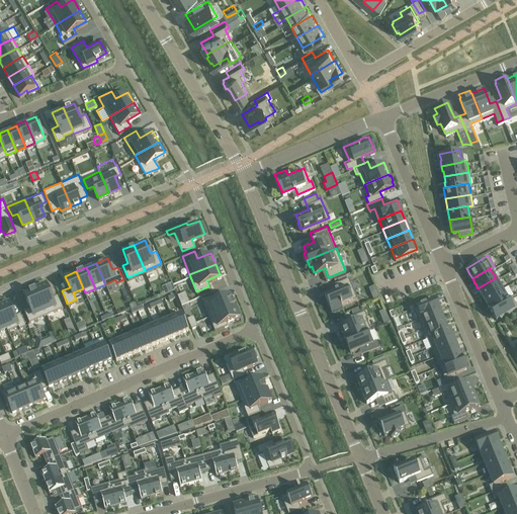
[(331,312),(342,308),(340,303),(356,296),(348,275),(334,281),(336,288),(324,293),(331,312)]
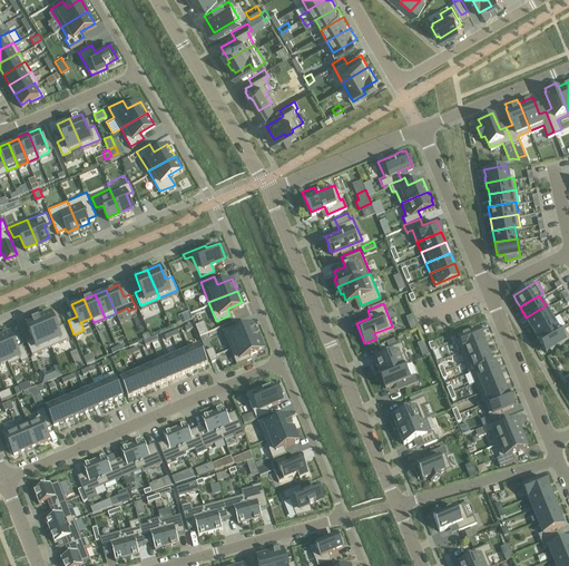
[(546,305),(526,318),(529,322),(532,328),(551,316),(546,305)]
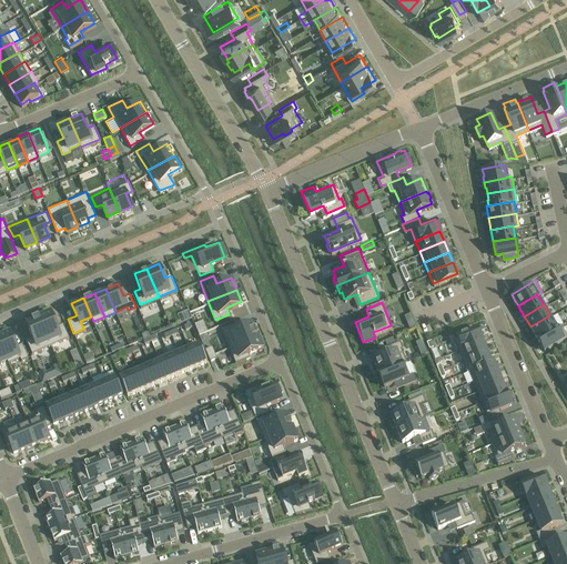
[(50,310),(38,315),(50,343),(68,335),(62,322),(56,324),(50,310)]
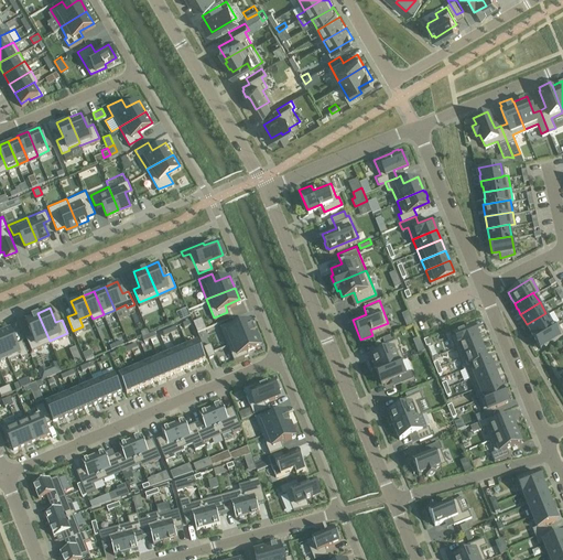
[(31,332),(25,335),(31,348),(50,341),(38,313),(25,318),(31,332)]
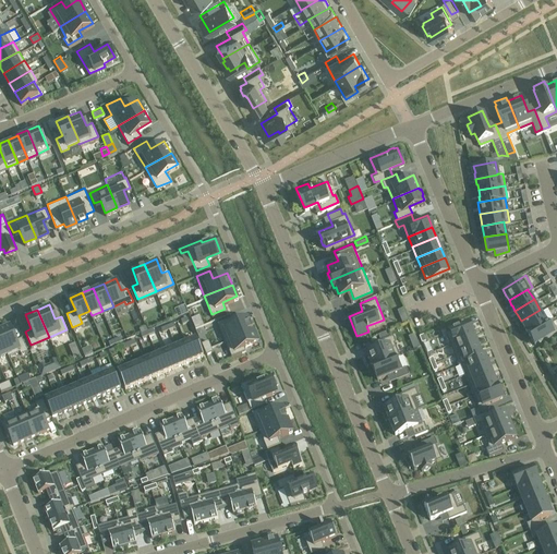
[(540,310),(521,321),(523,325),(524,325),(527,330),(546,320),(545,320),(540,310)]
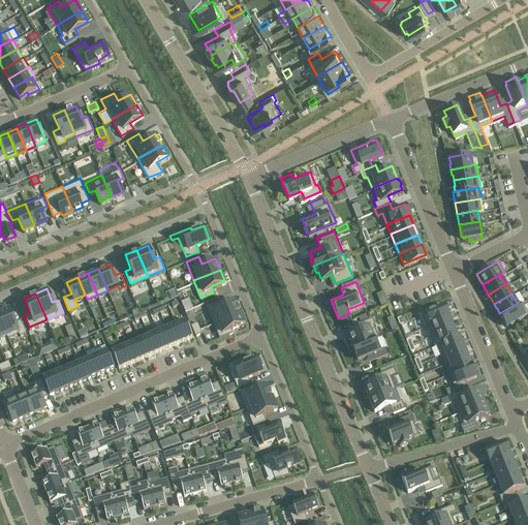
[(218,299),(206,304),(213,321),(239,310),(235,299),(220,305),(218,299)]
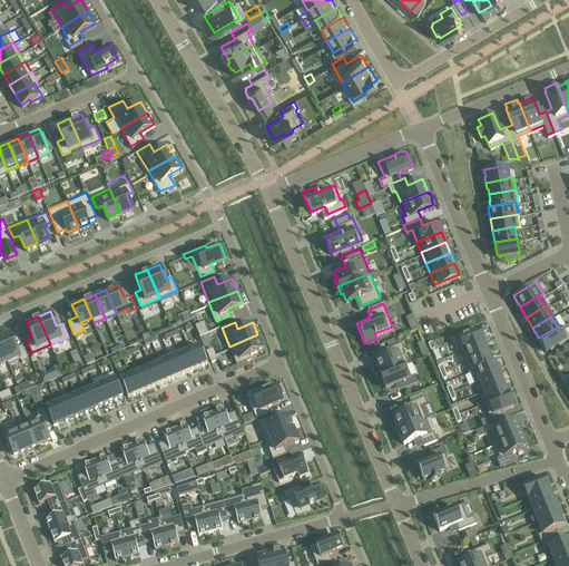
[(558,327),(538,338),(541,343),(545,348),(546,349),(568,335),(562,323),(557,327),(558,327)]
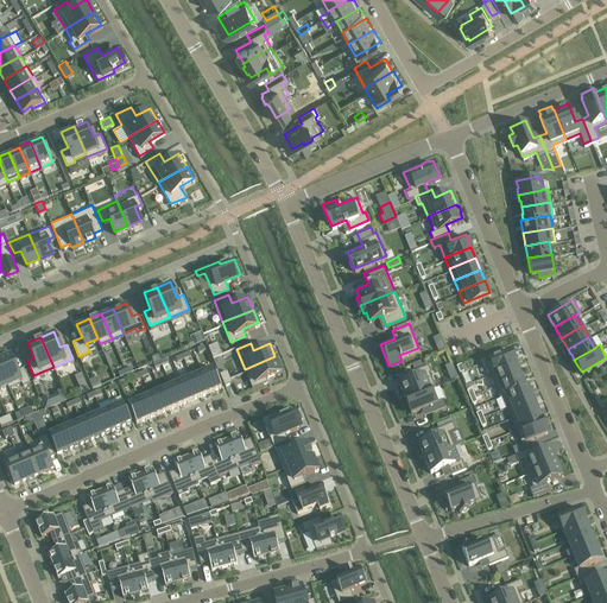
[(510,349),(484,360),(489,373),(516,362),(510,349)]
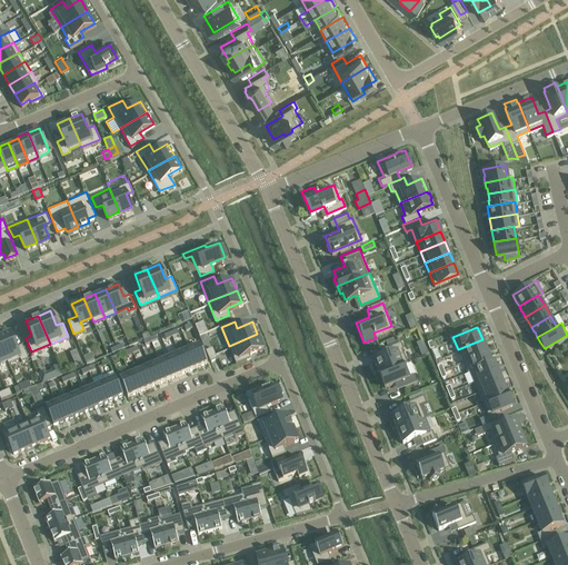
[(9,330),(0,334),(0,342),(7,358),(8,362),(19,356),(20,358),(28,356),(21,342),(16,345),(9,330)]
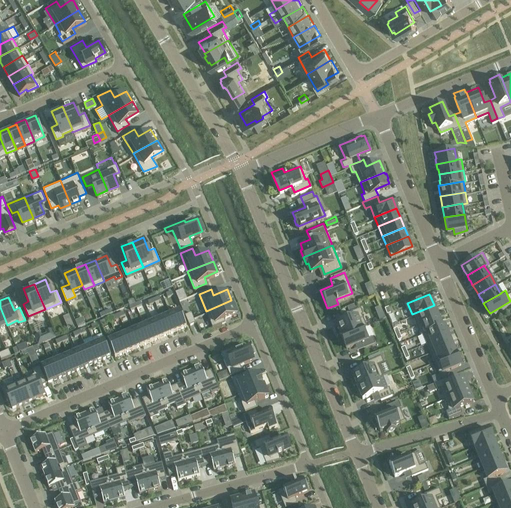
[(231,300),(206,311),(211,325),(224,319),(223,316),(236,311),(231,300)]
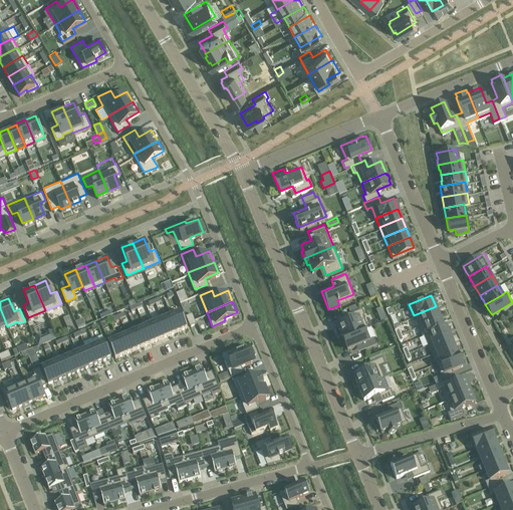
[(364,325),(365,326),(367,325),(362,313),(363,312),(361,306),(349,311),(351,317),(336,323),(337,325),(334,326),(337,334),(340,332),(341,335),(364,325)]
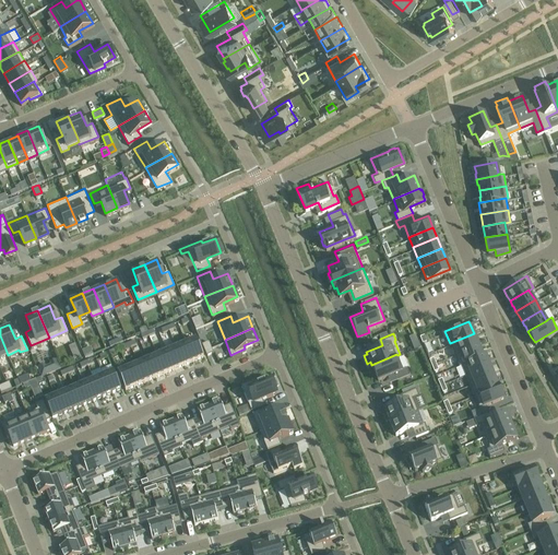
[(474,333),(450,343),(454,353),(477,343),(474,333)]
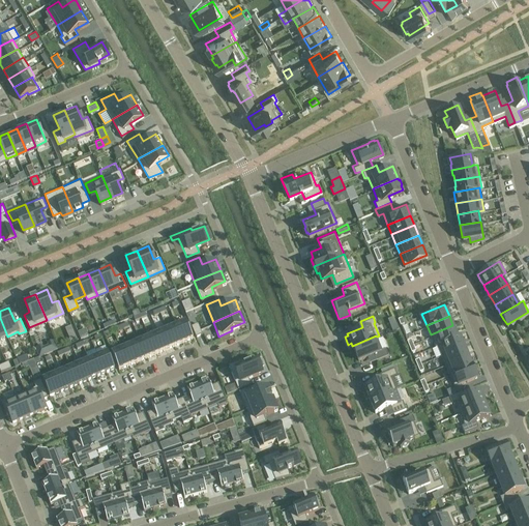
[(184,318),(175,322),(182,340),(192,335),(184,318)]
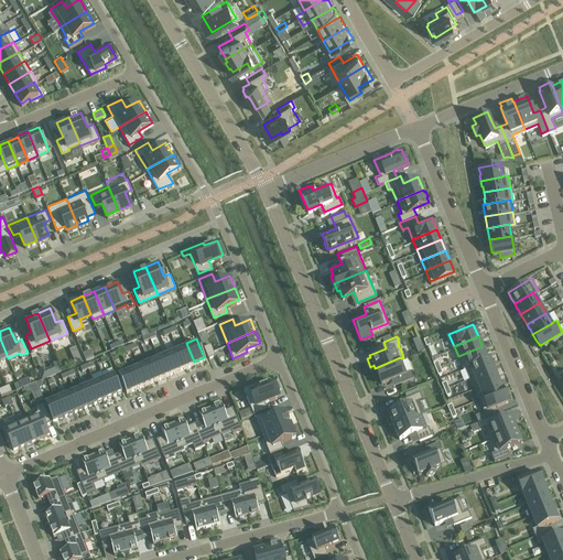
[(209,342),(203,344),(207,355),(214,353),(209,342)]
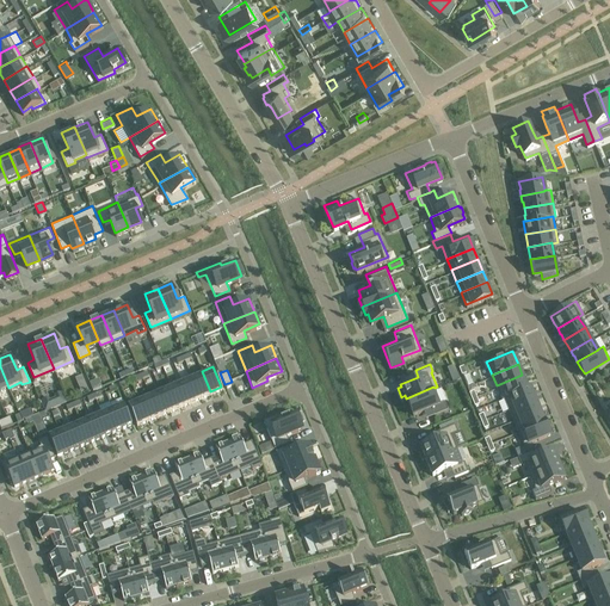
[(202,371),(191,376),(199,395),(210,391),(202,371)]
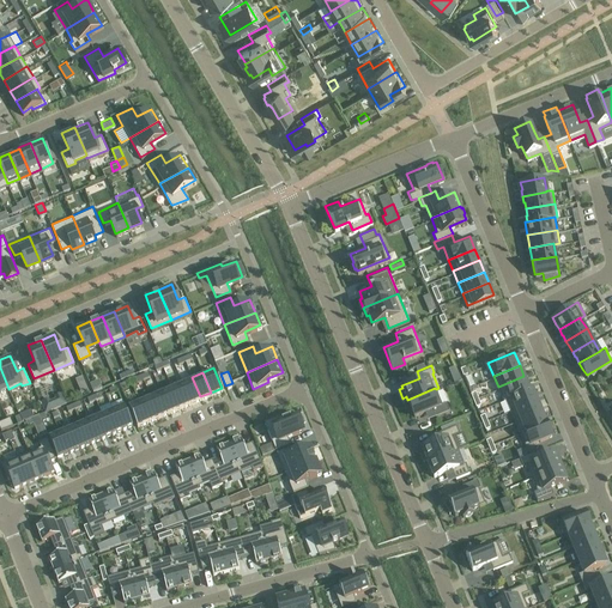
[(523,376),(498,387),(503,399),(506,397),(528,388),(528,387),(523,376)]
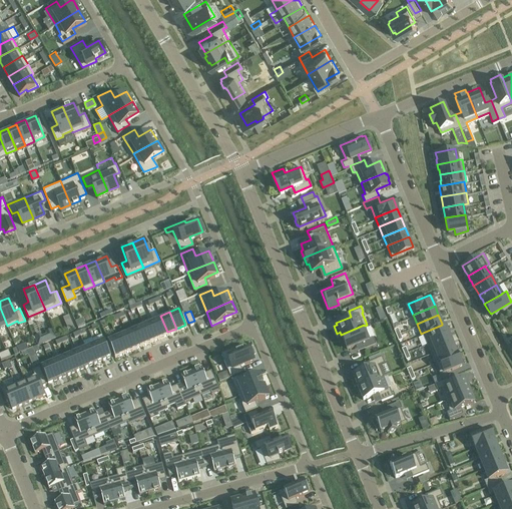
[(82,316),(74,320),(77,325),(84,322),(82,316)]
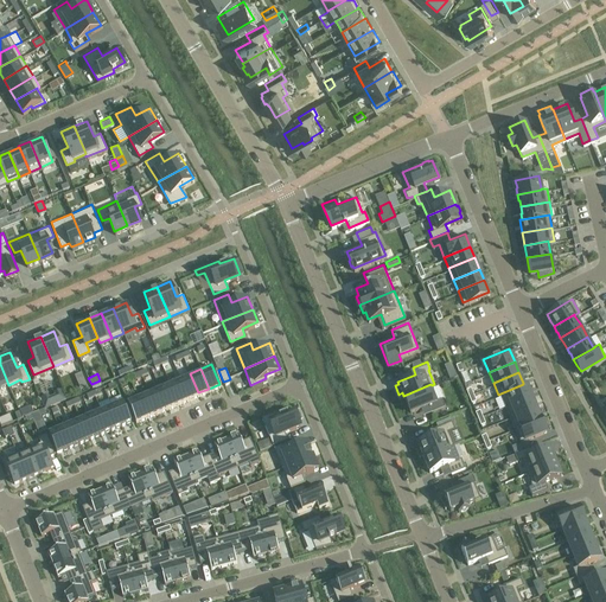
[(190,373),(179,378),(189,397),(198,392),(190,373)]
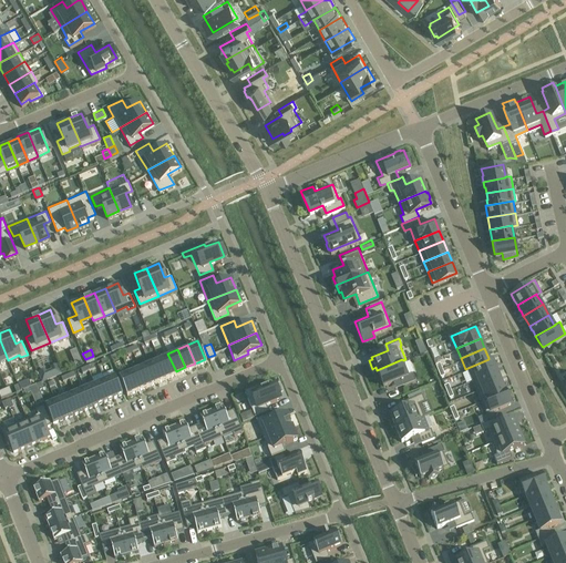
[(167,354),(158,357),(166,376),(176,371),(167,354)]
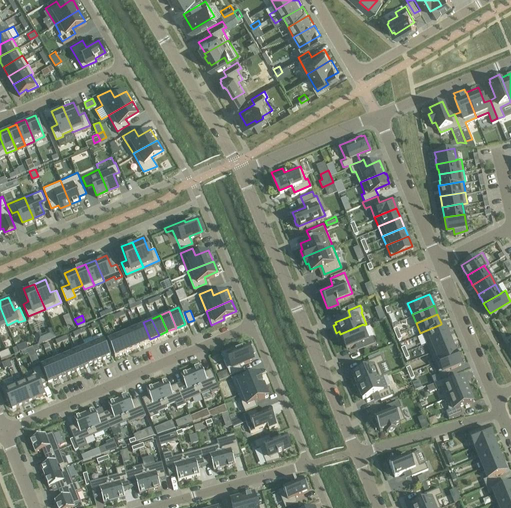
[(143,322),(134,326),(141,343),(150,339),(143,322)]
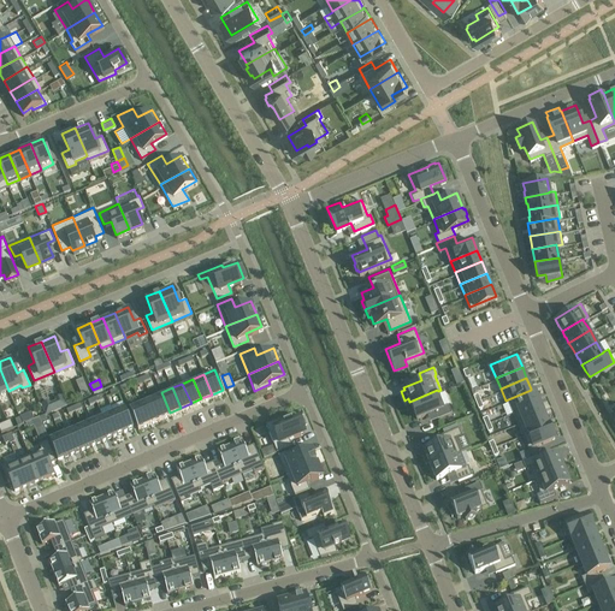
[(531,390),(508,399),(513,410),(538,399),(533,387),(531,389),(531,390)]
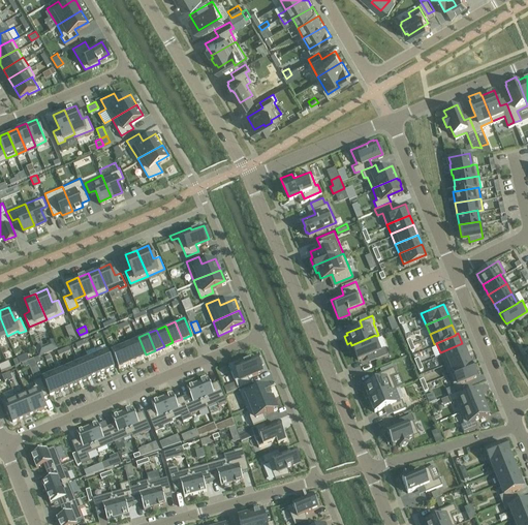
[(351,345),(356,358),(372,351),(375,358),(386,352),(384,345),(380,347),(376,336),(375,335),(351,345)]
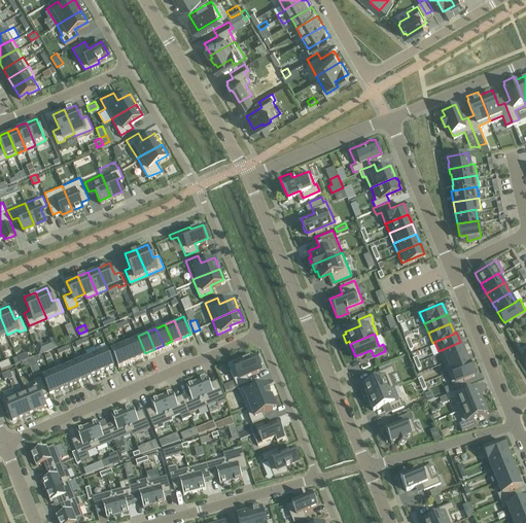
[(138,336),(129,340),(136,356),(145,353),(138,336)]
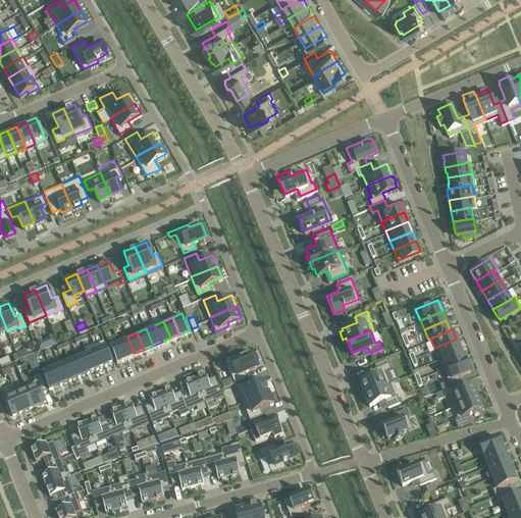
[(127,337),(118,341),(125,357),(135,353),(127,337)]
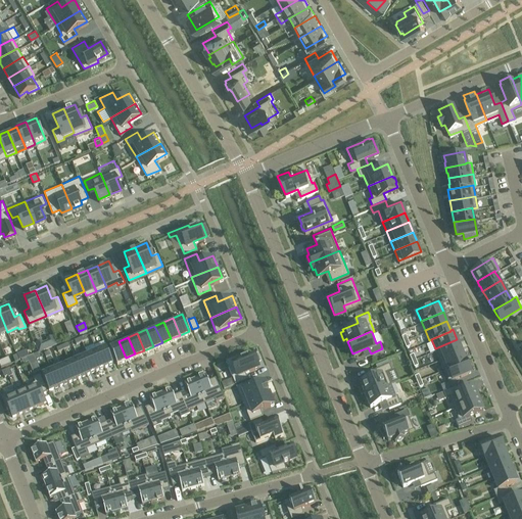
[(457,339),(435,348),(439,358),(461,348),(457,339)]
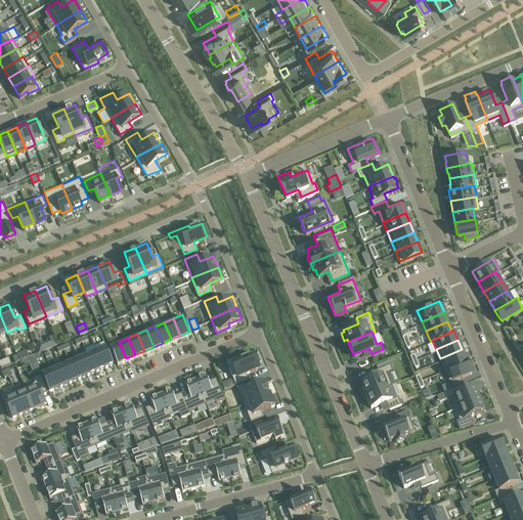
[(119,342),(110,346),(117,362),(126,358),(119,342)]
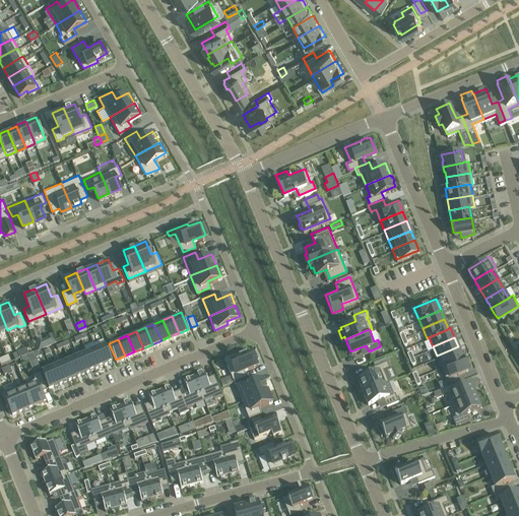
[(105,342),(95,346),(103,363),(112,359),(105,342)]
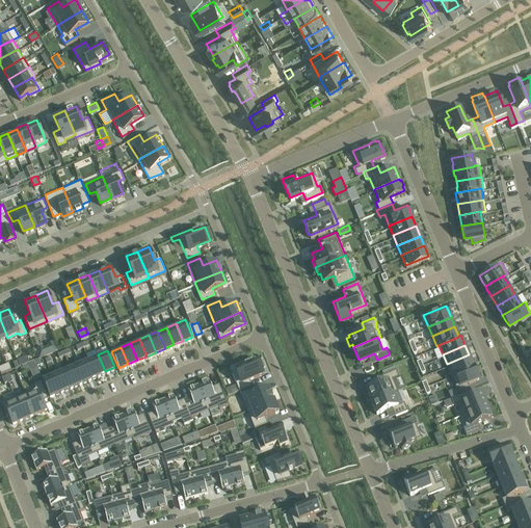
[(98,354),(88,358),(96,375),(105,371),(98,354)]
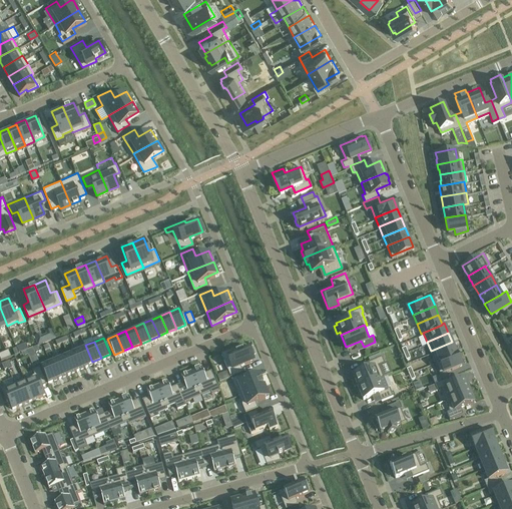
[(452,342),(431,351),(434,361),(456,352),(452,342)]
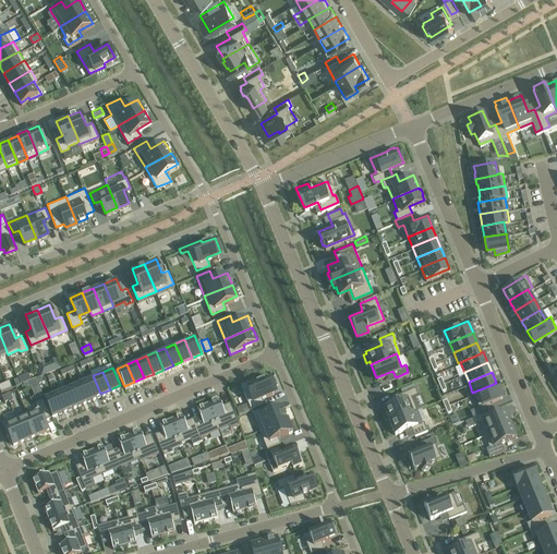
[(93,375),(83,380),(91,398),(100,394),(93,375)]
